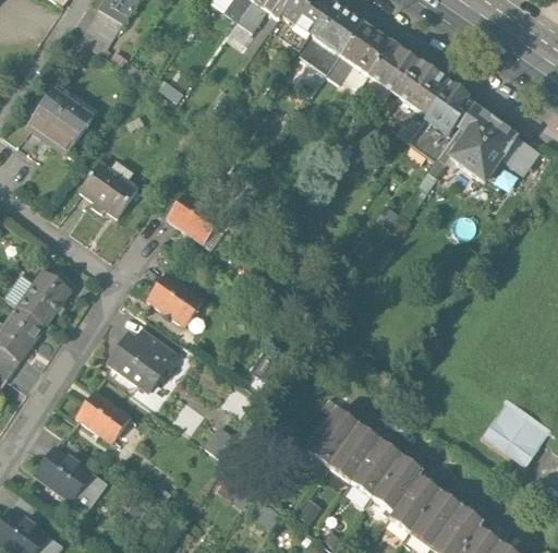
[(121,24),(137,0),(105,0),(98,9),(121,24)]
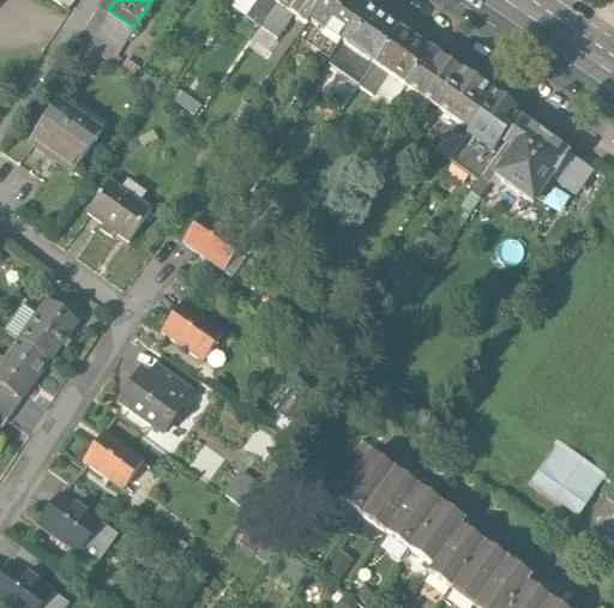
[(256,0),(246,14),(259,24),(276,0),(256,0)]
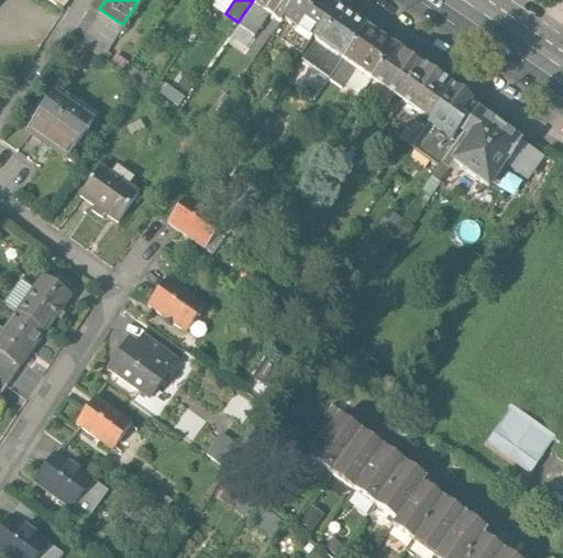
[(238,22),(240,23),(254,33),(269,11),(253,0),(238,22)]
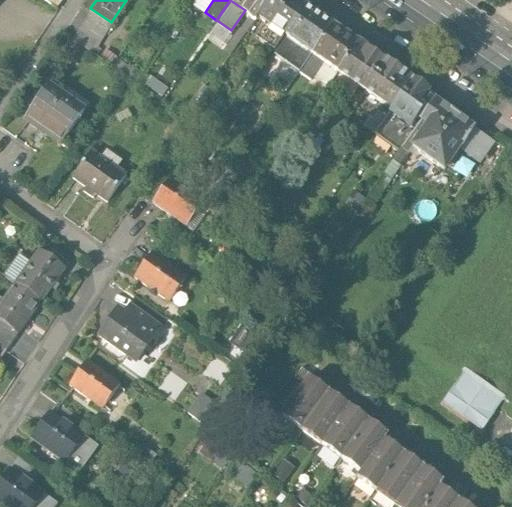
[(254,17),(257,12),(265,0),(230,0),(245,10),(254,17)]
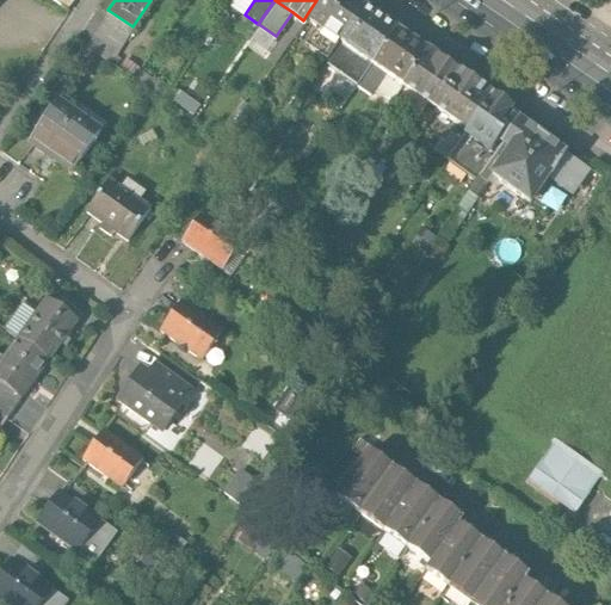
[(316,0),(307,14),(343,39),(365,6),(356,0),(316,0)]
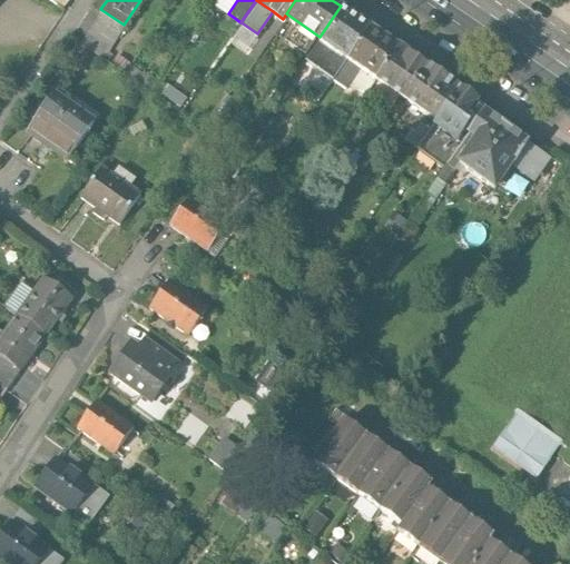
[(324,39),(349,57),(370,27),(341,6),(320,37),(324,39)]
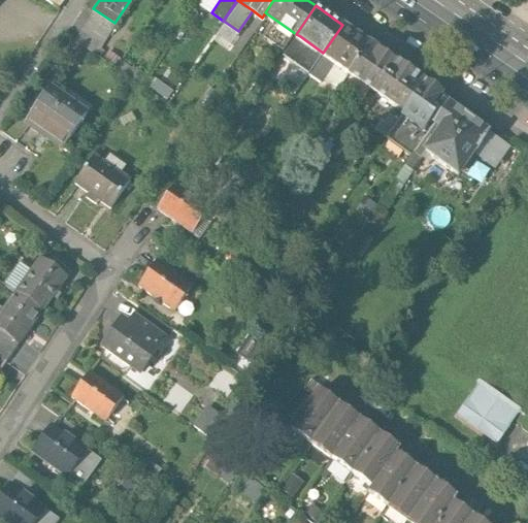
[(232,40),(238,31),(225,22),(219,31),(232,40)]
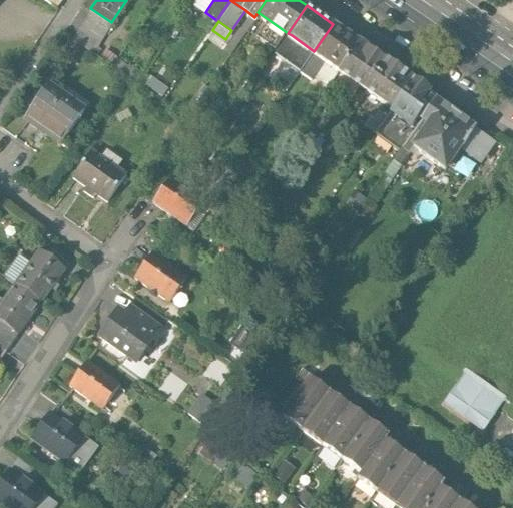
[(326,59),(339,68),(358,41),(333,24),(314,51),(326,59)]
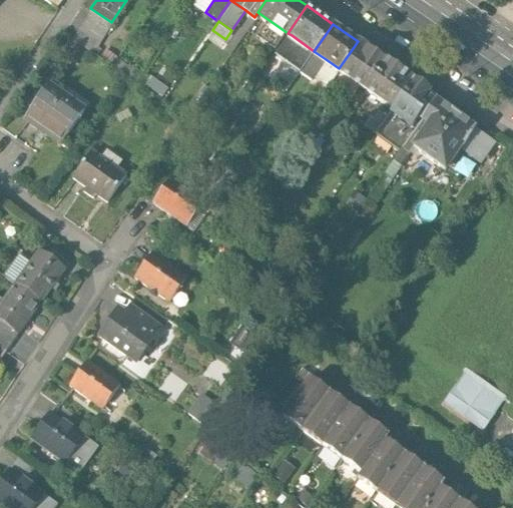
[(314,51),(292,35),(279,54),(301,70),(314,51)]
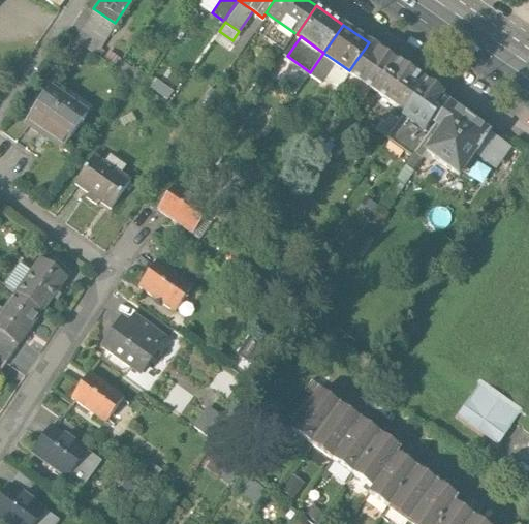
[(349,70),(376,90),(396,61),(369,42),(349,70)]
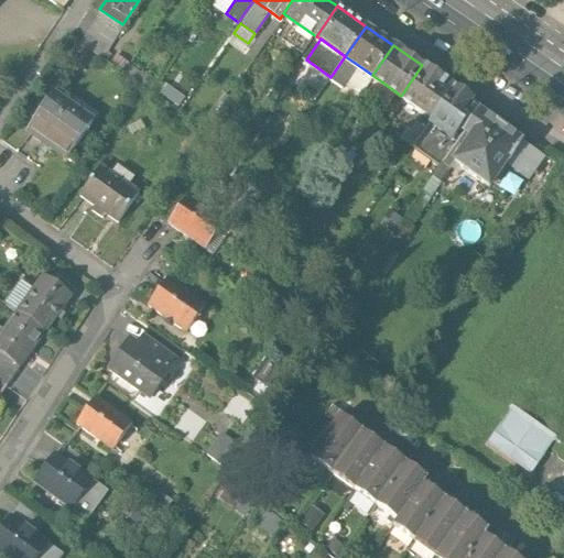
[(345,56),(331,77),(344,86),(347,81),(358,65),(345,56)]
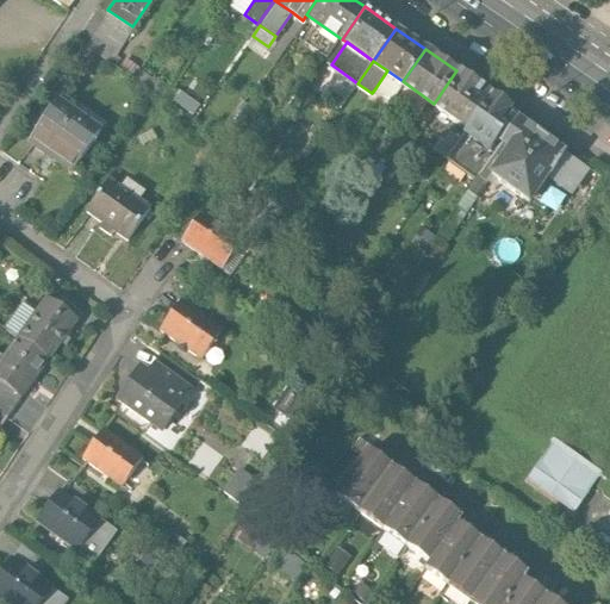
[(390,99),(403,81),(387,70),(375,88),(390,99)]
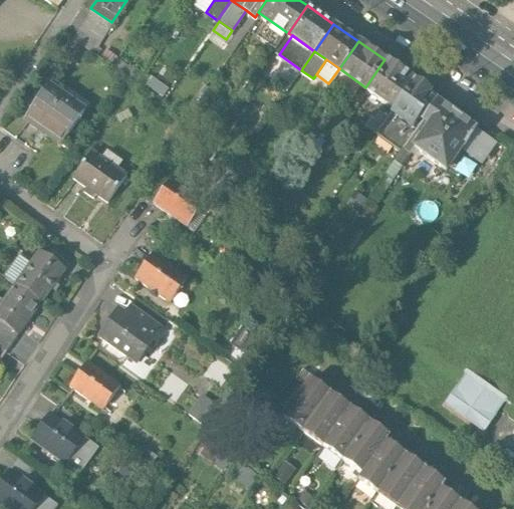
[(413,79),(384,59),(365,87),(382,98),(394,106),(413,79)]
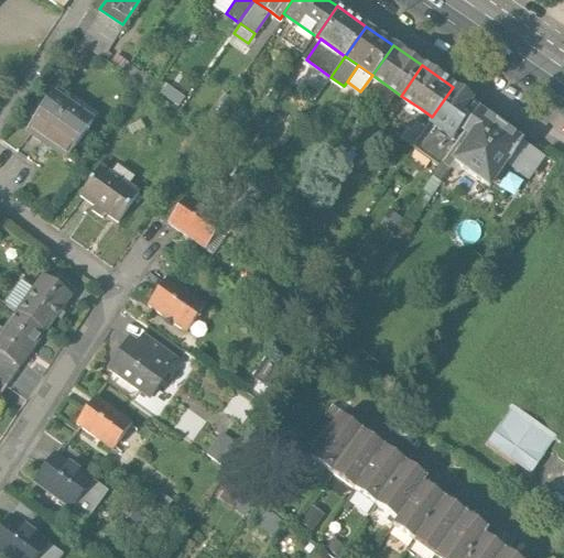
[(456,133),(461,127),(477,104),(453,87),(432,117),(456,133)]
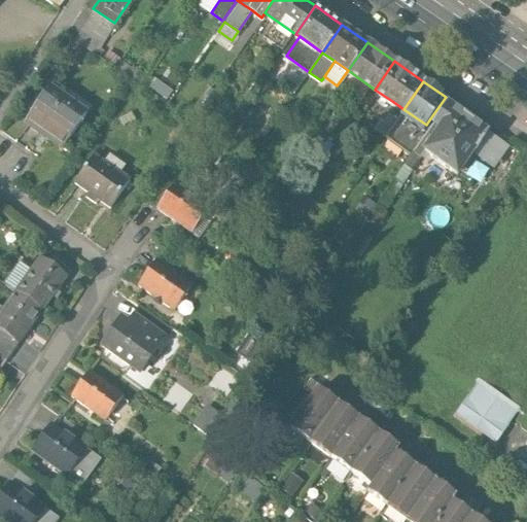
[(49,85),(25,120),(65,147),(89,112),(49,85)]
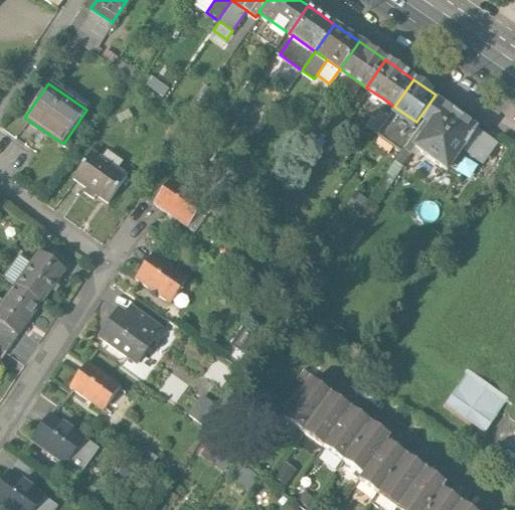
[(383,99),(366,88),(356,102),(372,114),(383,99)]
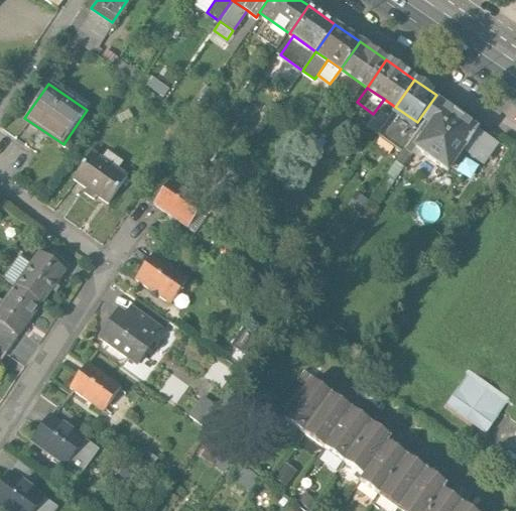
[(479,125),(436,95),(421,116),(432,123),(416,146),(448,168),(463,148),(479,125)]
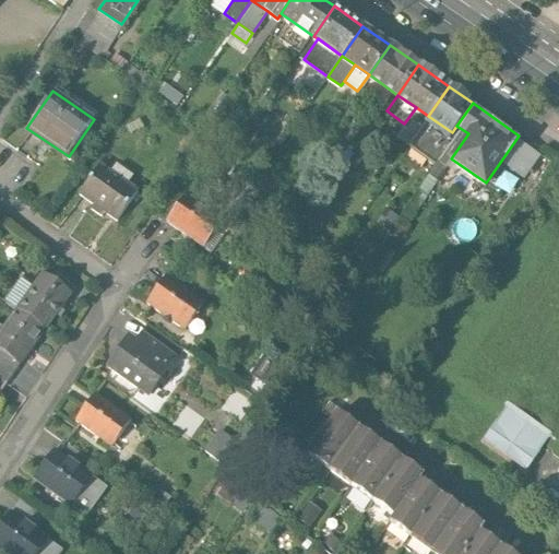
[(432,160),(452,132),(428,116),(408,143),(432,160)]
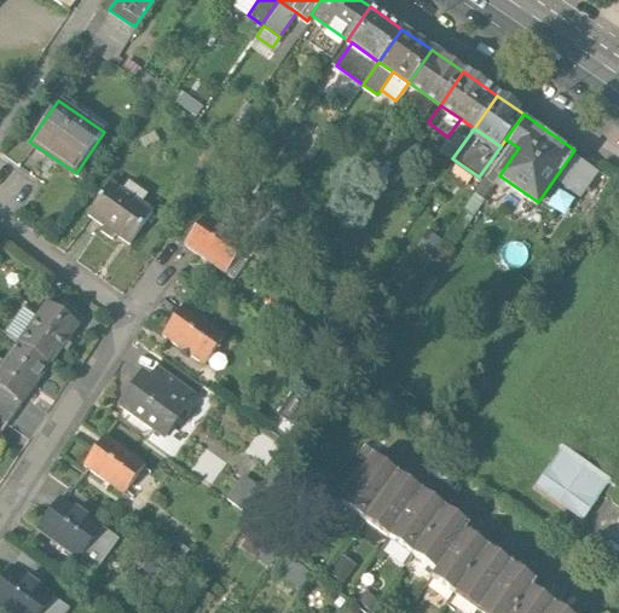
[(600,167),(574,150),(555,178),(579,195),(600,167)]
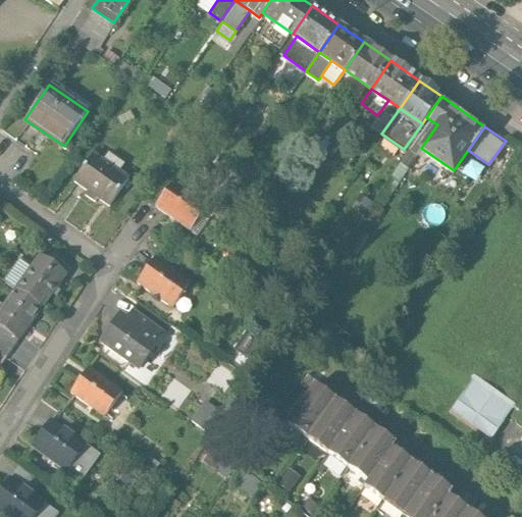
[(95,150),(74,178),(110,203),(131,174),(95,150)]
